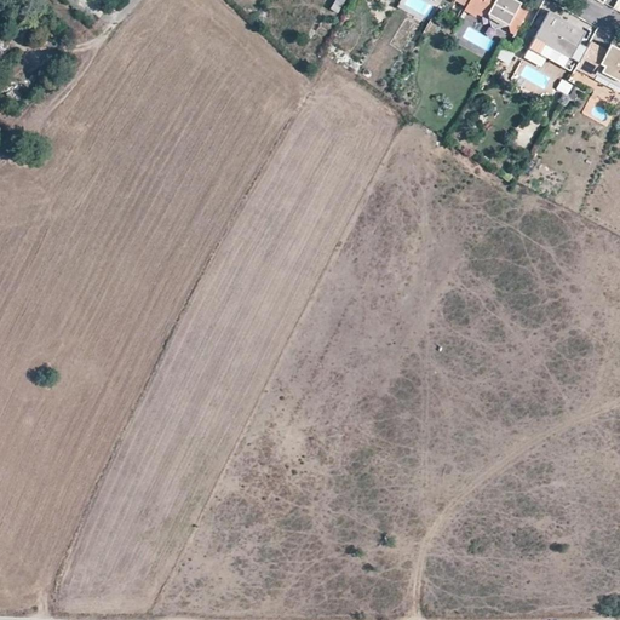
[(336,0),(332,7),(338,12),(345,0),(336,0)]
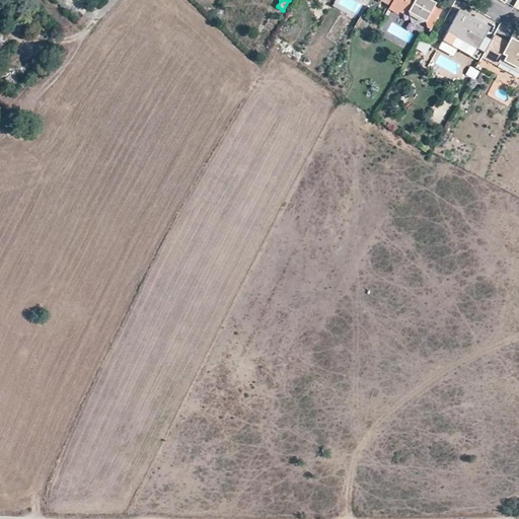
[(410,9),(427,18),(429,24),(432,26),(444,6),(436,1),(437,0),(436,0),(394,0),(391,5),(390,7),(399,12),(400,9),(403,11),(410,9)]
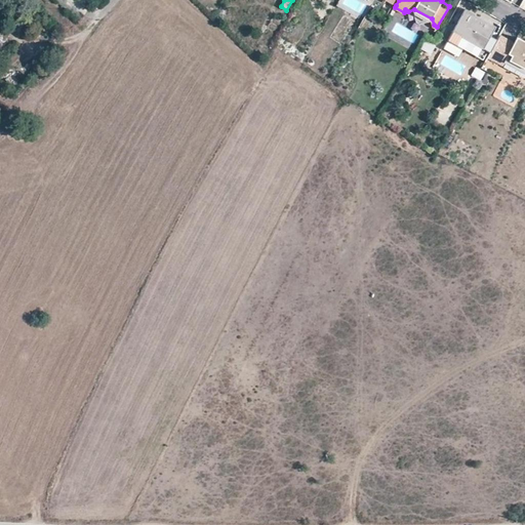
[(447,40),(456,45),(467,28),(473,31),(479,22),(473,17),(474,14),(465,9),(447,40)]
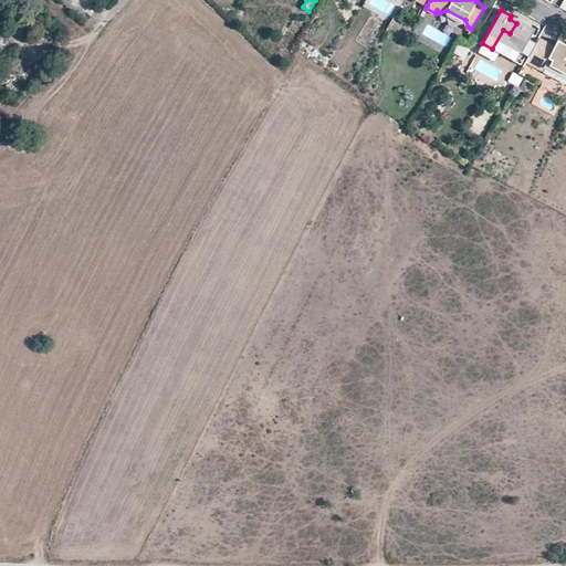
[(492,49),(512,61),(525,38),(530,30),(516,23),(510,33),(503,30),(492,49)]
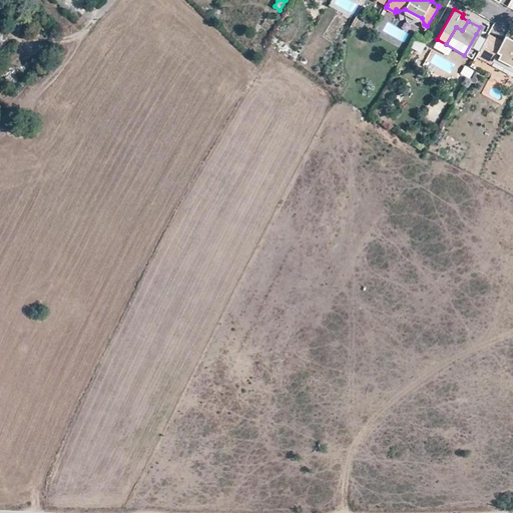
[(464,55),(474,60),(476,56),(485,39),(476,34),(464,55)]
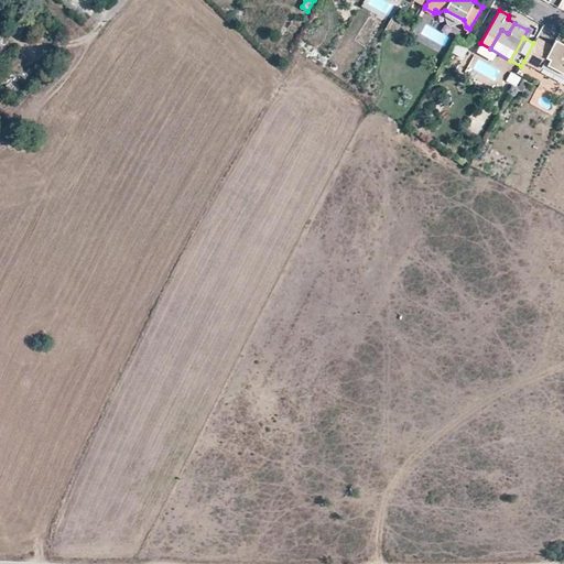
[(543,63),(563,74),(563,44),(555,40),(552,45),(537,38),(533,43),(523,62),(540,71),(541,67),(543,63)]
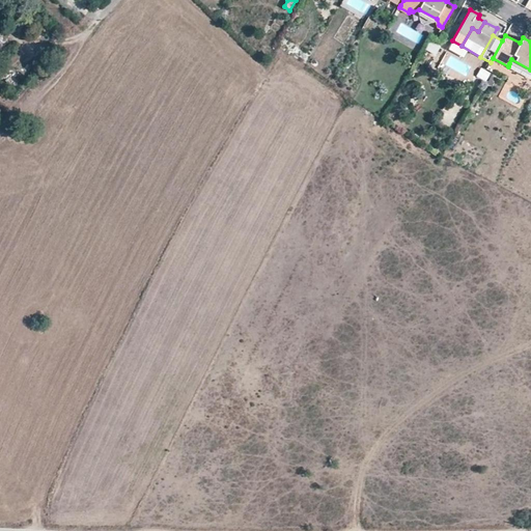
[(437,56),(441,46),(430,42),(425,51),(437,56)]
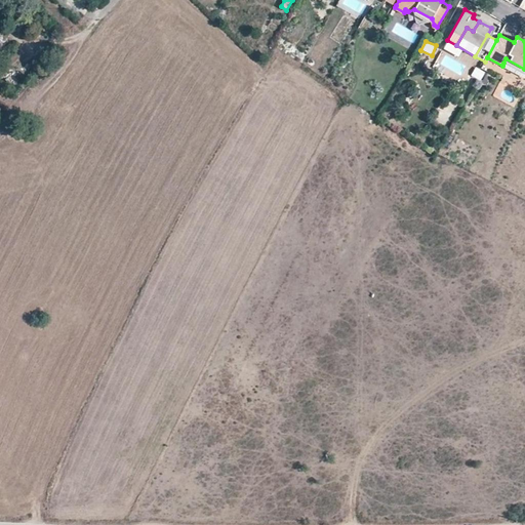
[(503,63),(524,73),(524,69),(506,58),(503,63)]
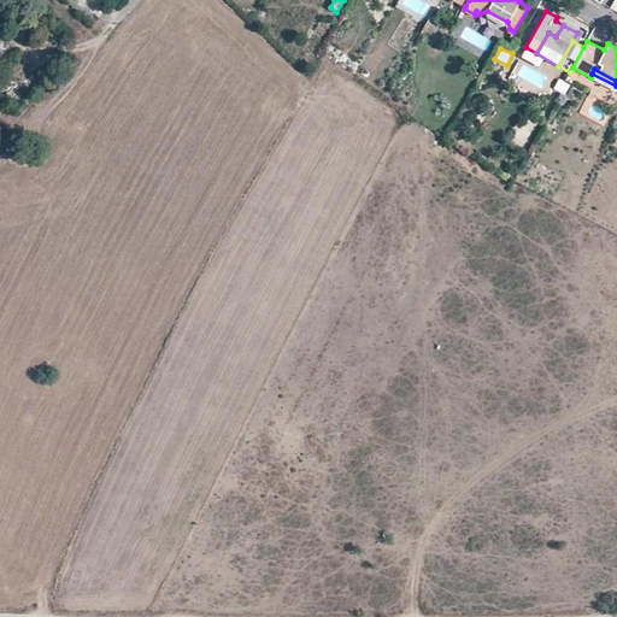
[(564,95),(570,86),(559,78),(553,89),(564,95)]
